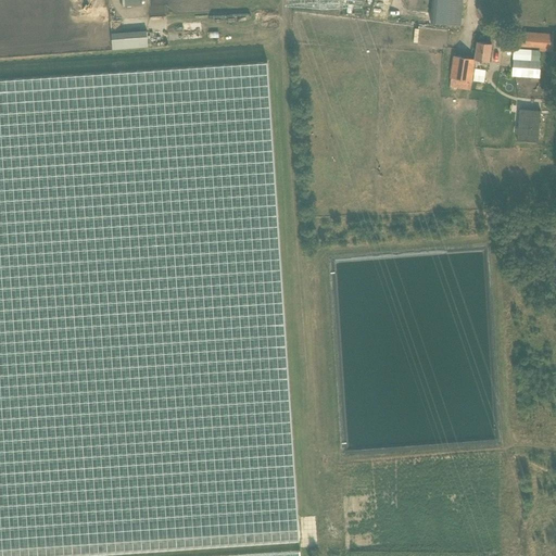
[(70,0),(73,26),(96,25),(93,0),(70,0)]
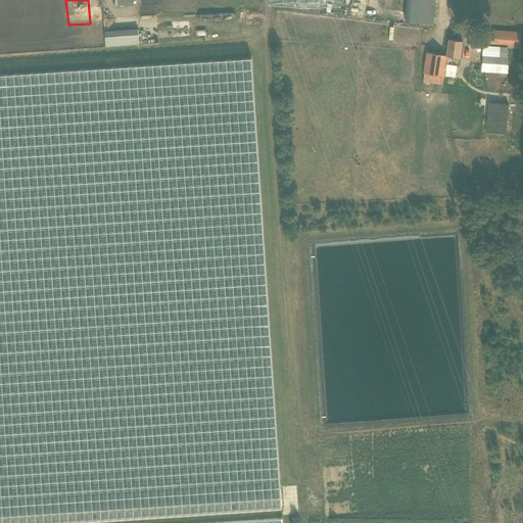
[(434,0),(423,0),(423,3),(419,2),(418,13),(420,13),(419,24),(433,25),(434,0)]
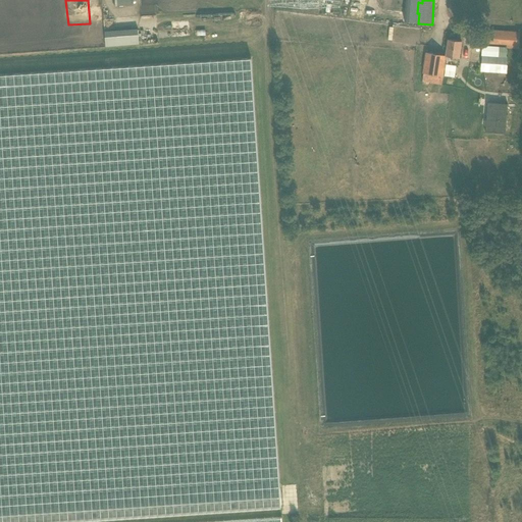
[(137,30),(104,33),(105,47),(138,44),(137,30)]
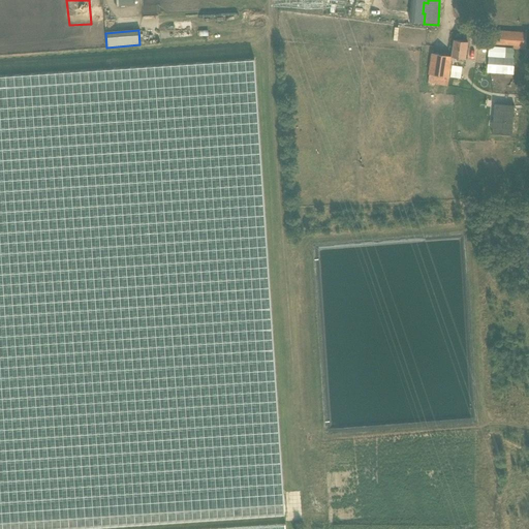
[(489,47),(499,47),(526,49),(527,33),(490,30),(489,47)]
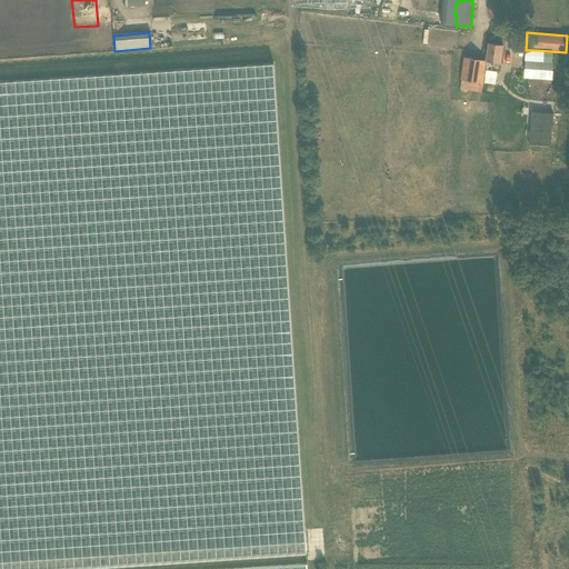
[(500,63),(503,46),(489,42),(486,61),(466,58),(462,80),(482,83),(485,70),(499,72),(500,63)]
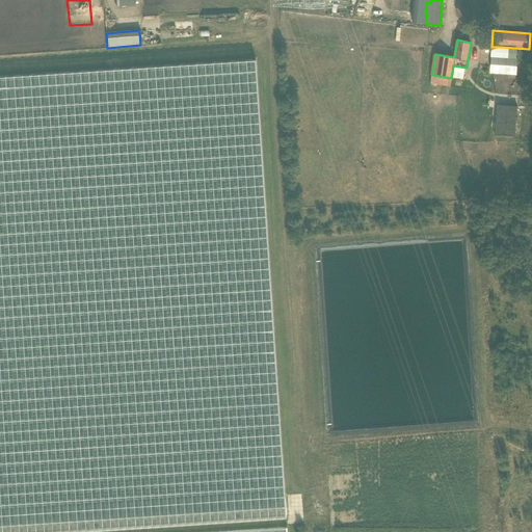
[(490,56),(489,65),(489,73),(516,75),(517,57),(490,56)]
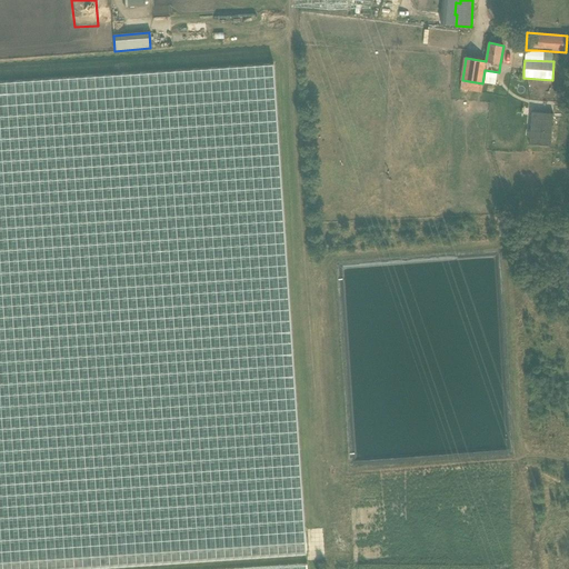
[(0,568),(52,568),(307,553),(273,63),(0,81),(0,568)]
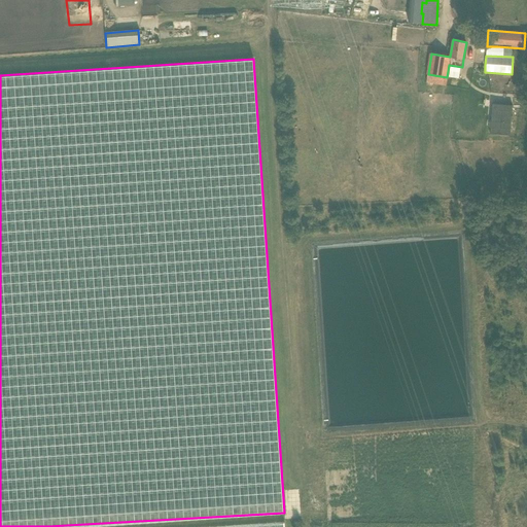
[(477,81),(473,103),(483,104),(485,82),(477,81)]
